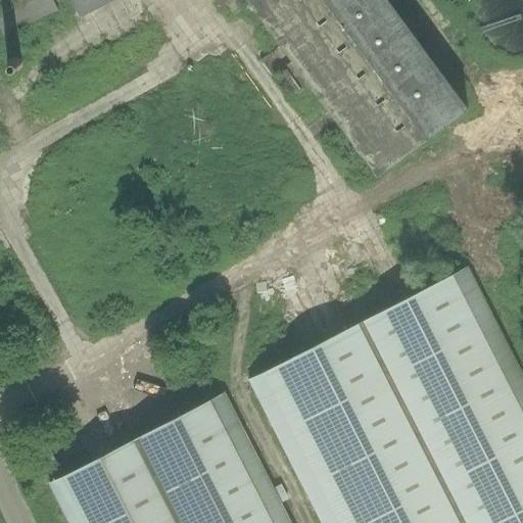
[(7,0),(0,4),(0,29),(4,38),(59,11),(53,0),(72,0),(82,18),(116,0),(7,0)]
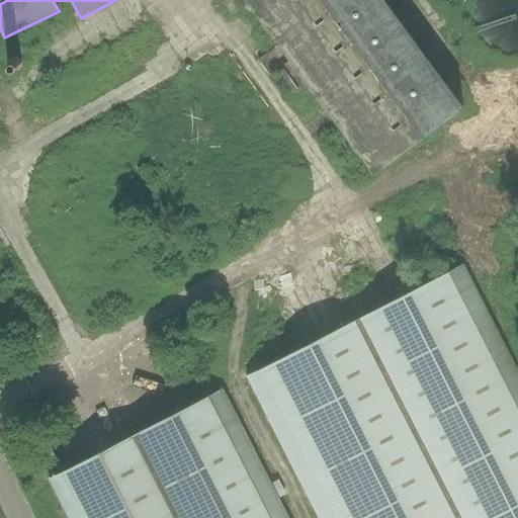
[(462,106),(383,0),(214,0),(219,5),(223,2),(232,14),(248,2),(279,44),(258,59),(269,74),(277,68),(295,93),(309,84),(373,172),(462,106)]
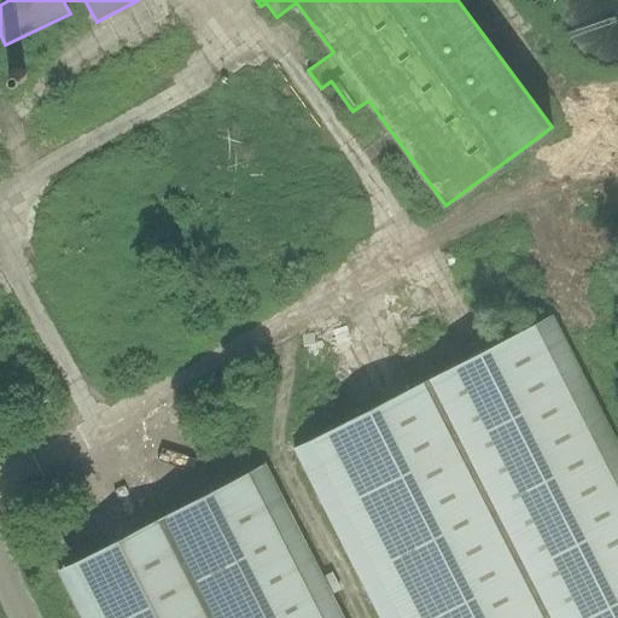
[(380,617),(617,617),(617,444),(554,319),(296,450),(380,617)]
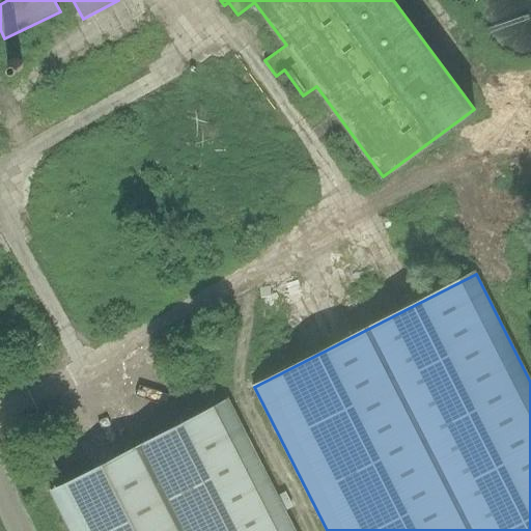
[(71,530),(295,530),(228,400),(51,491),(71,530)]
